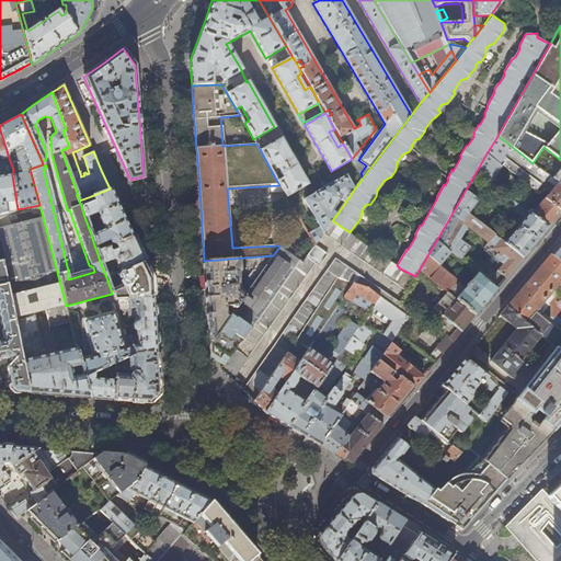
[(0,158),(1,160),(9,158),(0,129),(0,158)]
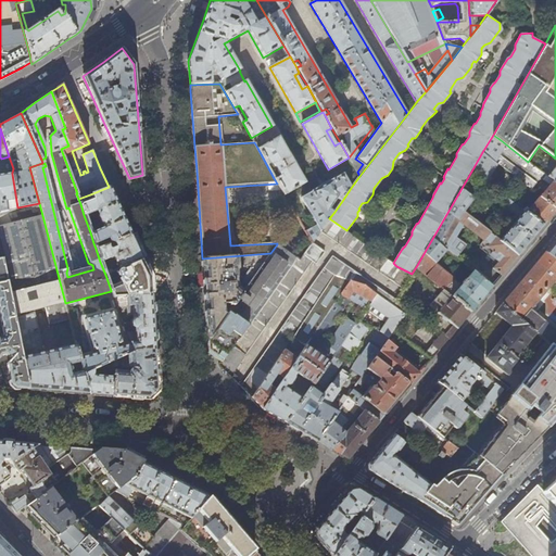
[(278,137),(257,148),(266,164),(270,162),(278,175),(274,178),(277,184),(283,194),(304,182),(278,137)]
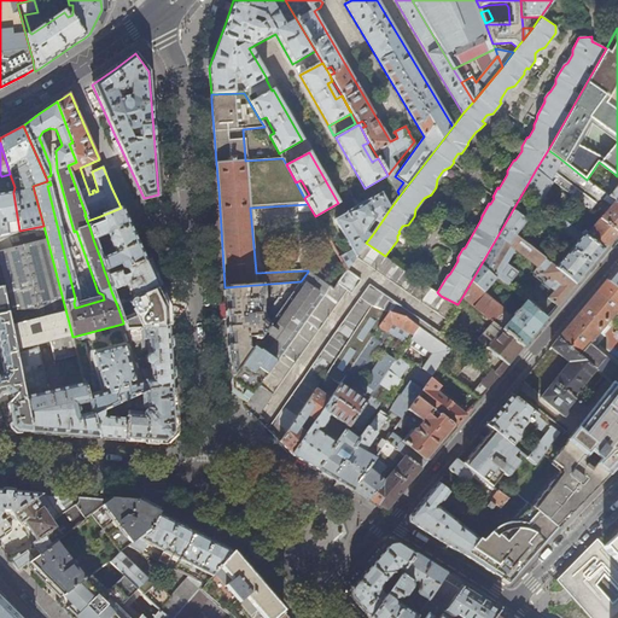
[(587,180),(581,175),(557,156),(544,176),(547,178),(590,210),(595,204),(555,175),(559,170),(599,199),(601,197),(612,204),(600,219),(617,232),(617,203),(608,197),(587,180)]
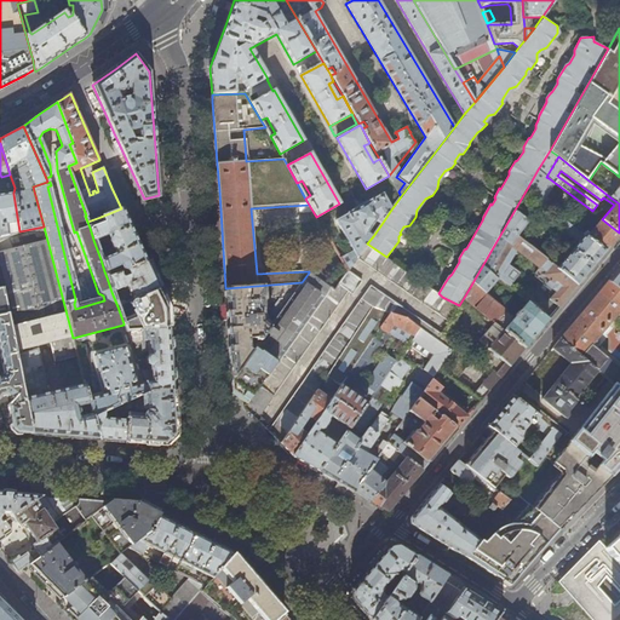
[(613,182),(618,176),(616,174),(601,162),(596,170),(613,182)]
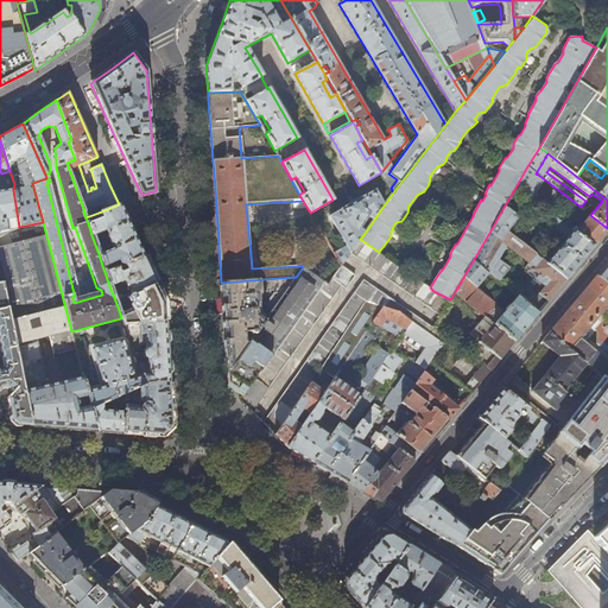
[(538,175),(536,173),(527,166),(517,185),(527,194),(538,175)]
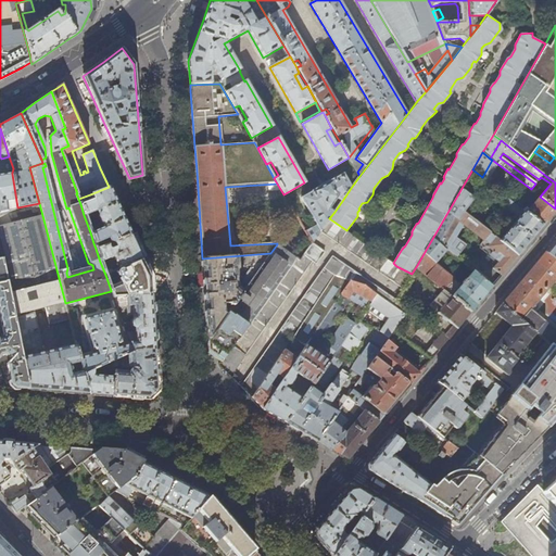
[(12,174),(0,175),(0,211),(0,212),(17,207),(12,174)]
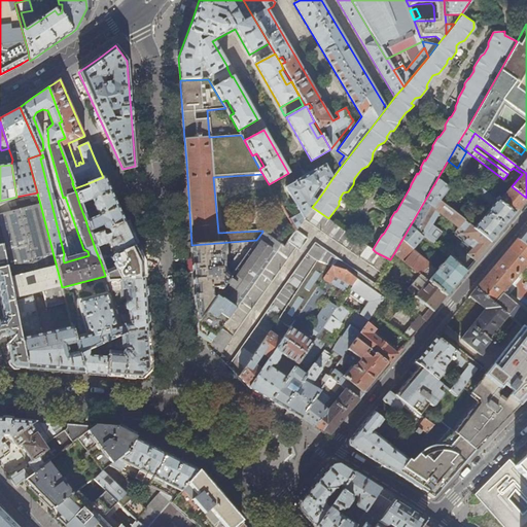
[(304,218),(312,207),(317,201),(312,197),(319,187),(324,190),(332,178),(325,165),(285,187),(300,212),(288,218),(295,231),(296,230),(304,218)]
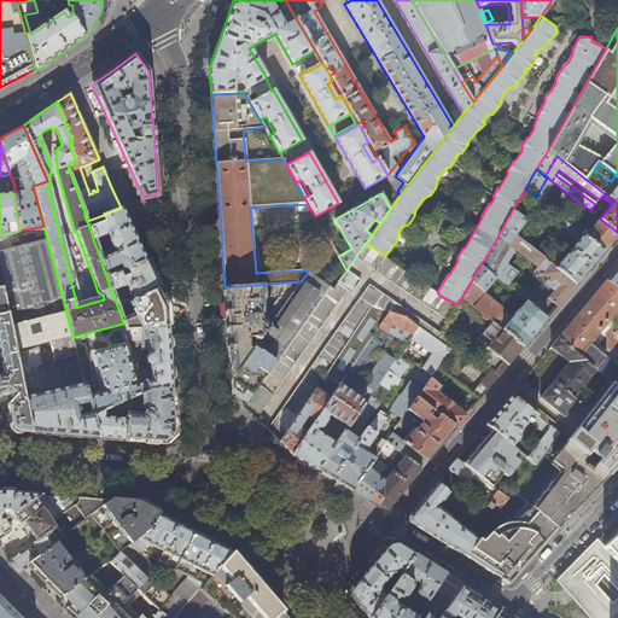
[(605,250),(570,222),(565,219),(561,225),(579,238),(569,251),(566,249),(564,252),(566,254),(559,263),(525,237),(526,235),(519,231),(517,233),(516,232),(526,220),(517,213),(519,209),(519,208),(520,205),(517,203),(503,226),(577,284),(590,267),(605,250)]
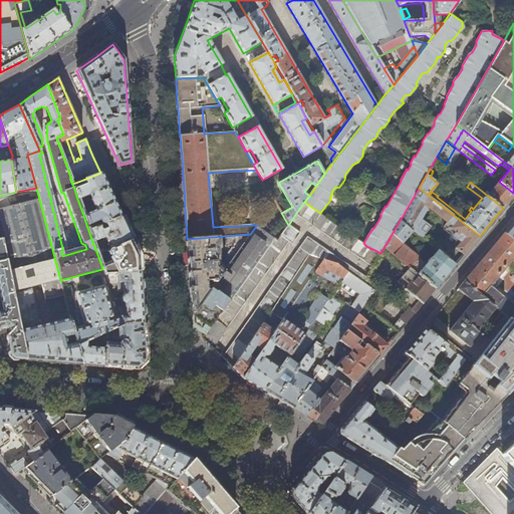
[(100,173),(83,180),(85,184),(74,189),(77,199),(88,195),(90,199),(89,200),(89,201),(92,206),(92,207),(93,207),(95,210),(83,215),(86,225),(98,220),(101,225),(120,217),(115,206),(104,181),(100,173)]
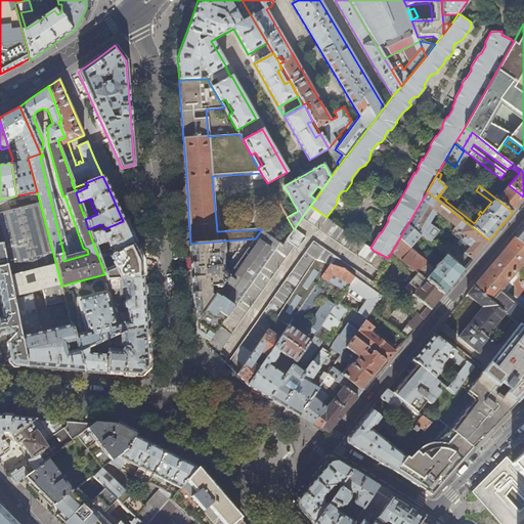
[(485,186),(483,188),(513,212),(518,205),(523,198),(523,197),(509,185),(498,197),(485,186)]
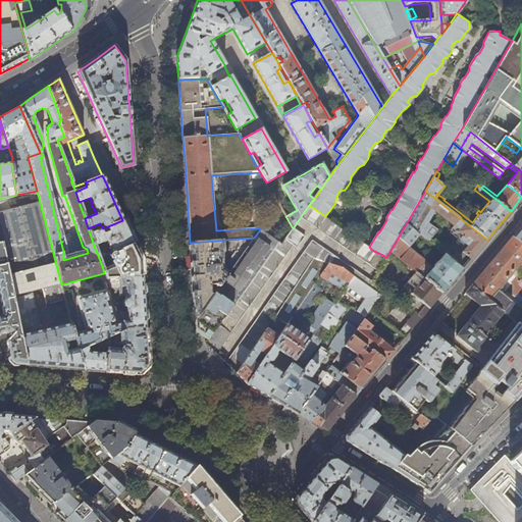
[(425,191),(407,222),(420,233),(429,242),(438,230),(427,221),(435,209),(456,225),(453,229),(453,233),(460,239),(459,240),(464,244),(465,243),(468,246),(463,252),(471,258),(487,240),(425,191)]
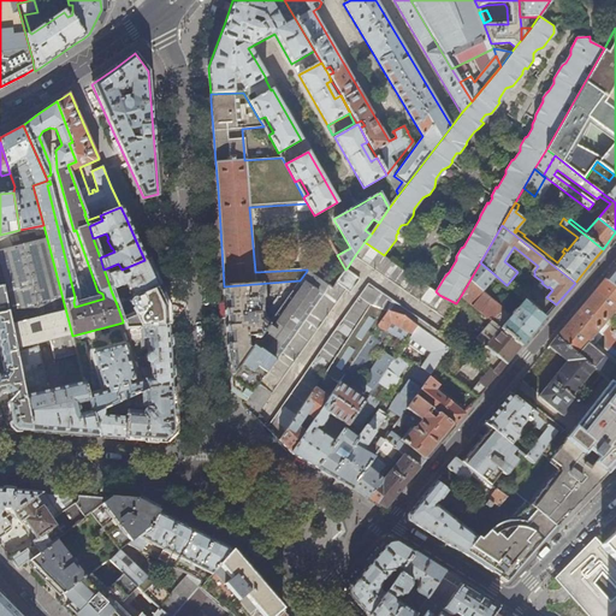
[(384,255),(365,242),(355,255),(391,280),(448,320),(456,303),(439,295),(436,291),(384,255)]
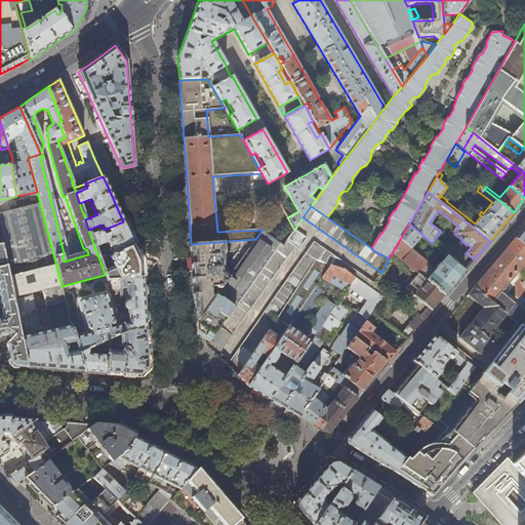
[(42,211),(0,220),(0,234),(2,243),(12,297),(42,289),(45,306),(66,301),(62,286),(42,211)]
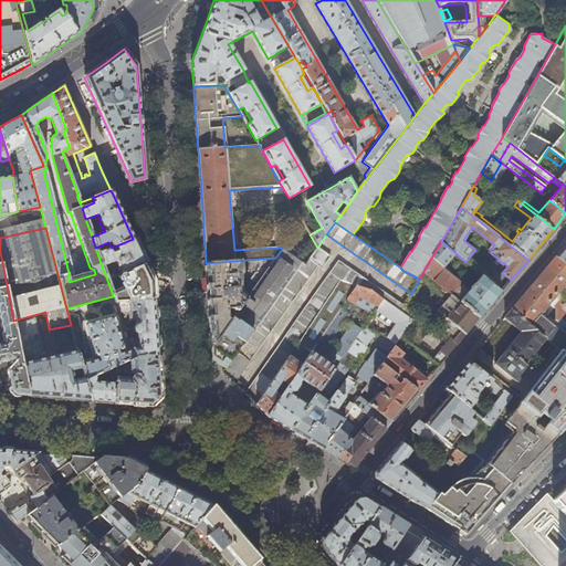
[(133,239),(112,248),(97,253),(102,266),(115,261),(121,273),(144,263),(137,250),(133,239)]
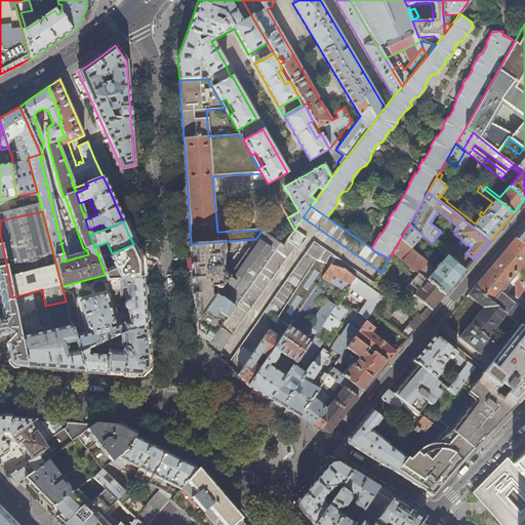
[(422,235),(409,224),(394,250),(419,273),(422,276),(432,265),(412,248),(422,235)]
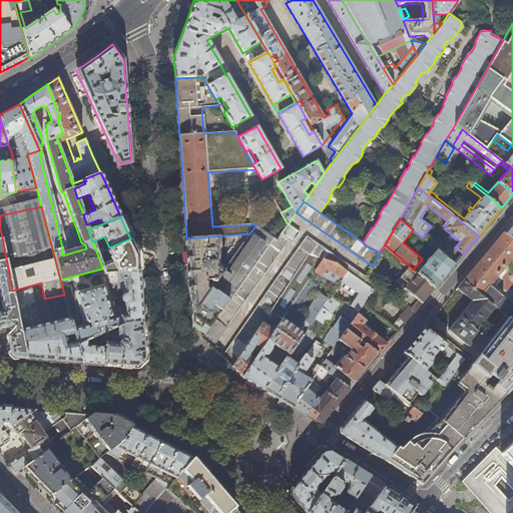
[(512,221),(463,281),(484,299),(493,289),(489,285),(512,255),(512,221)]
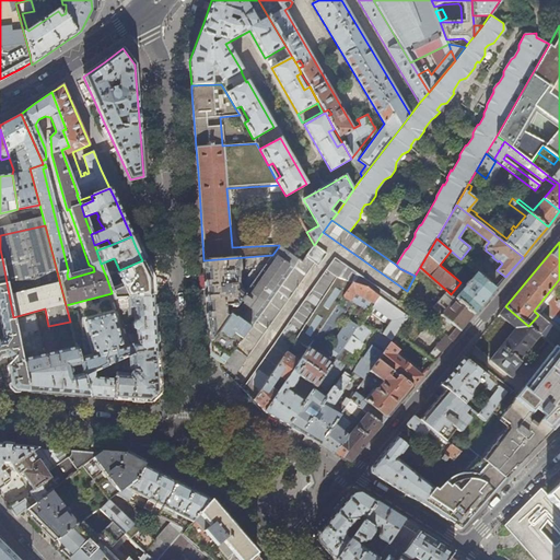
[(327,253),(315,244),(314,245),(302,261),(299,259),(238,342),(222,364),(221,366),(230,376),(245,356),(246,357),(316,263),(319,265),(327,253)]
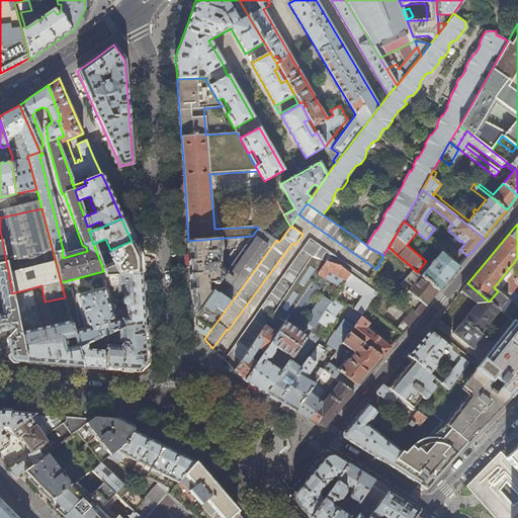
[(258,228),(252,236),(236,258),(226,272),(218,284),(211,292),(193,317),(194,320),(194,325),(194,329),(205,337),(221,317),(276,240),(258,228)]
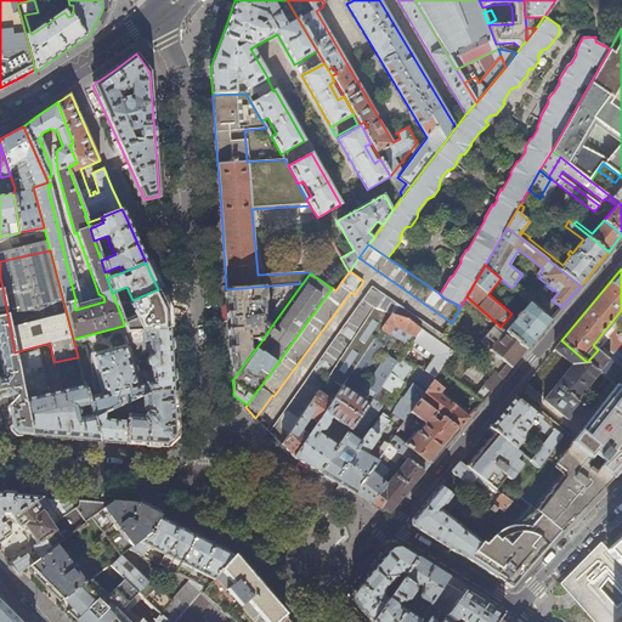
[(303,283),(226,289),(228,333),(232,380),(254,351),(250,349),(250,340),(256,339),(256,341),(261,341),(271,327),(265,322),(264,300),(265,300),(265,299),(265,295),(283,294),(276,304),(283,310),(303,283)]
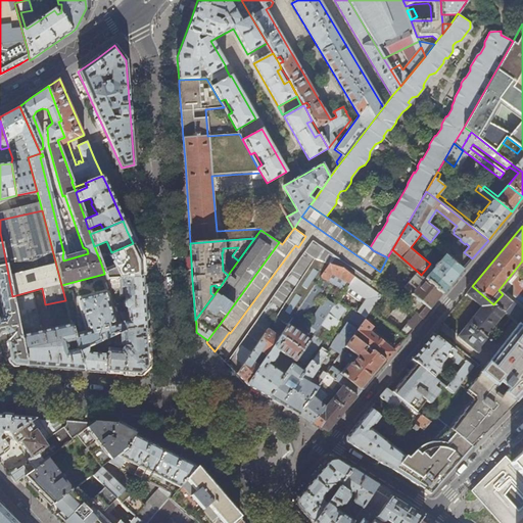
[(342,269),(354,277),(382,295),(385,291),(385,290),(314,241),(226,363),(236,374),(271,324),(275,317),(314,258),(330,264),(342,269)]
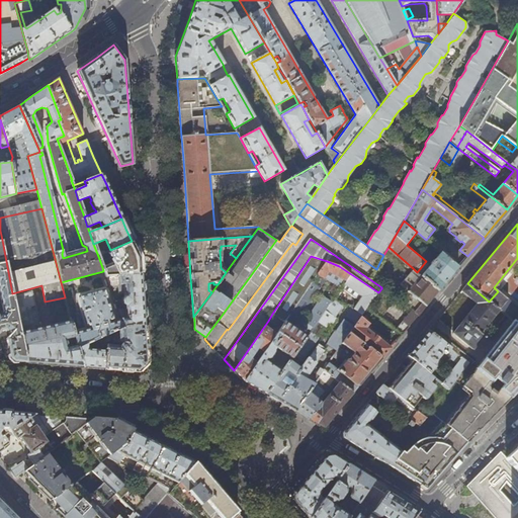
[(0,360),(1,361),(12,362),(19,362),(26,363),(20,332),(13,295),(12,293),(2,240),(0,240),(0,360)]
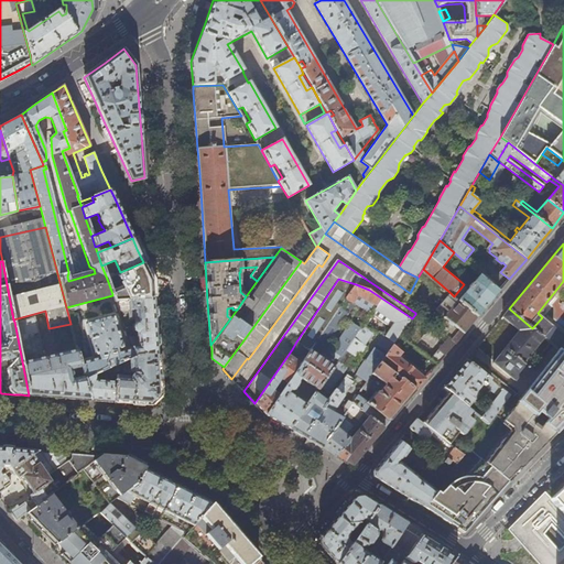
[(112,294),(112,295),(115,302),(153,299),(151,285),(151,280),(145,268),(143,262),(120,272),(127,288),(112,294)]
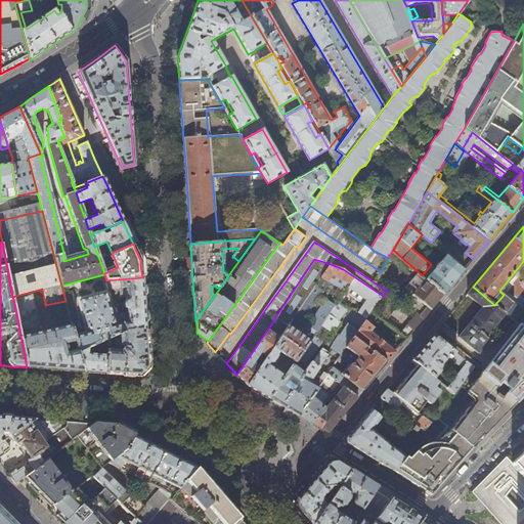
[(446,256),(426,278),(443,294),(453,282),(464,270),(446,256)]
